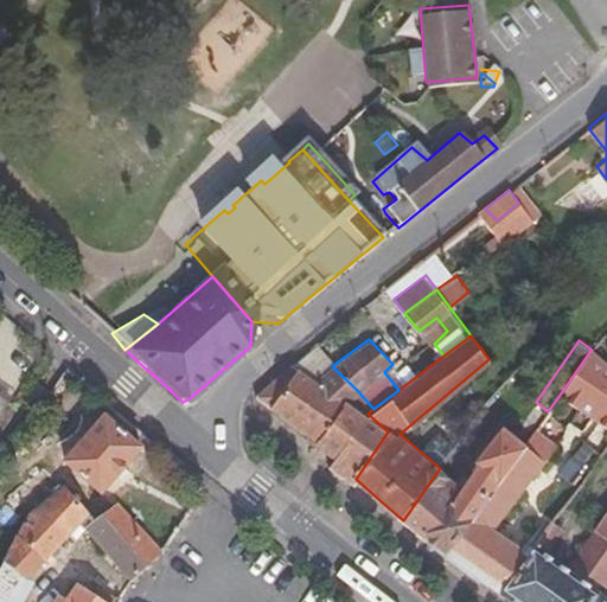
[(334,364),(317,343),(289,364),(312,382),(332,366),(334,364)]
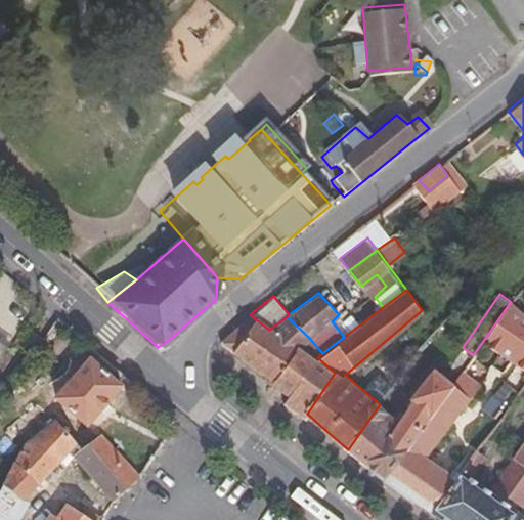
[(483,341),(523,369),(523,313),(511,302),(509,304),(483,341)]
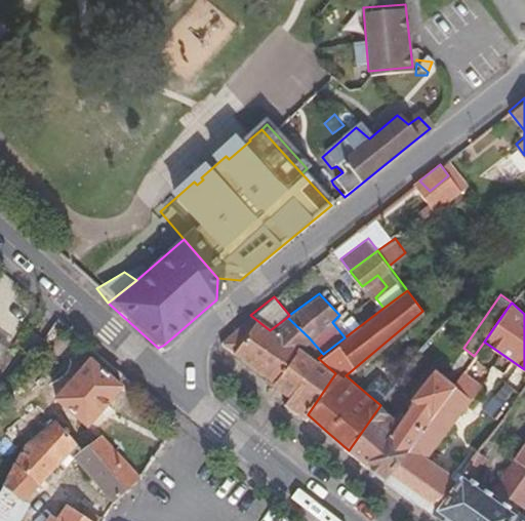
[(270,330),(250,315),(220,341),(248,362),(273,382),(299,346),(309,337),(287,317),(270,330)]
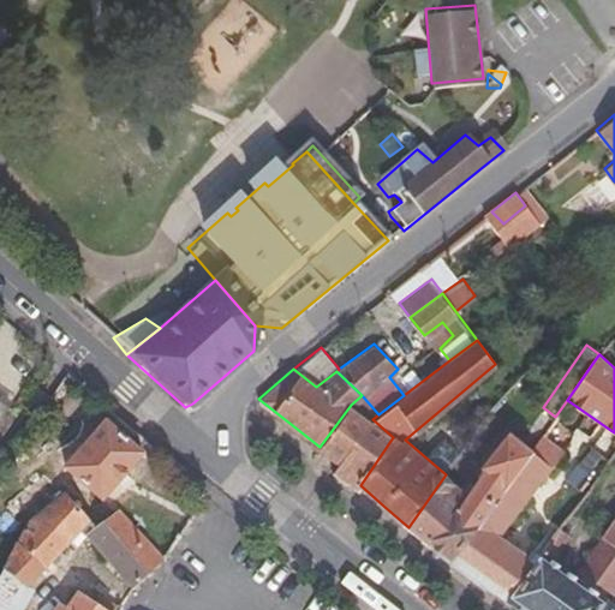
[(358,486),(360,485),(393,437),(372,419),(378,414),(362,395),(351,405),(320,447),(330,456),(340,464),(336,470),(346,477),(358,486)]
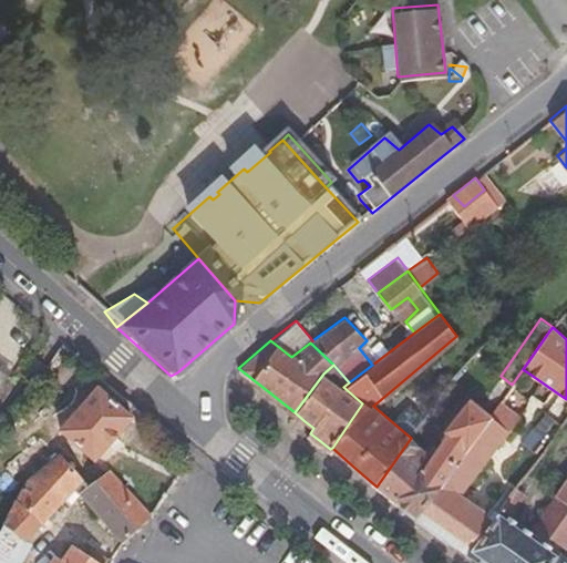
[(0,390),(9,377),(0,369),(0,390)]
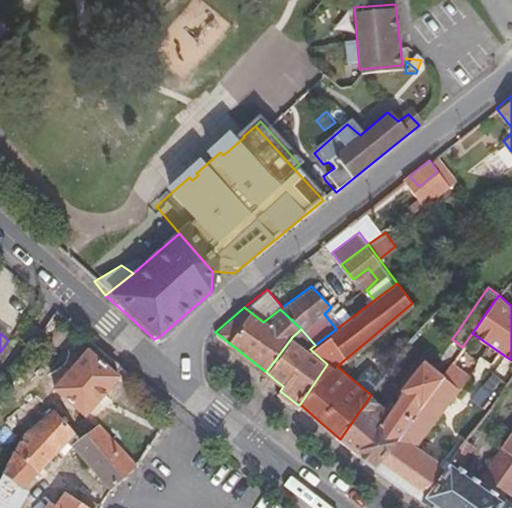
[(55,387),(86,414),(118,376),(88,350),(55,387)]
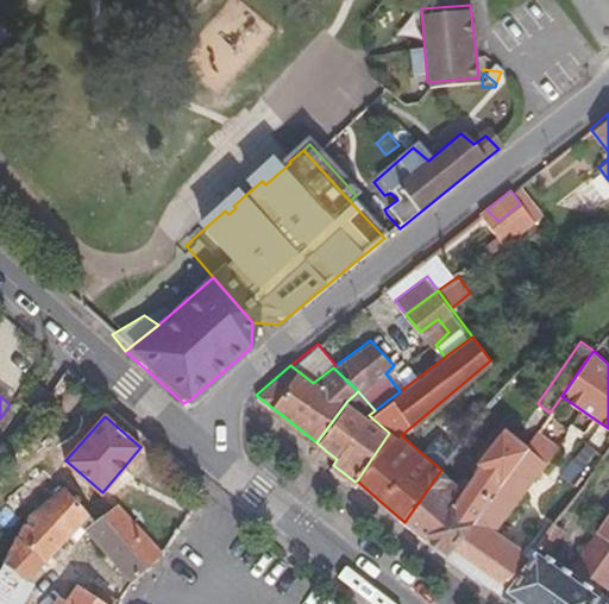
[(560,447),(538,431),(526,446),(509,471),(479,514),(447,555),(473,574),(502,595),(531,554),(501,533),(560,447)]
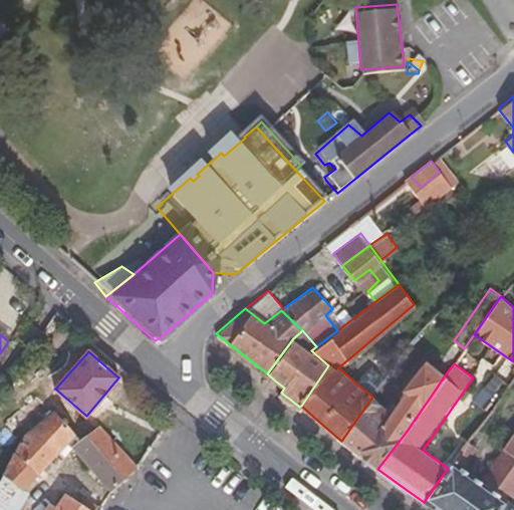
[(392,413),(372,397),(341,441),(355,452),(358,455),(377,469),(405,434),(430,398),(444,376),(427,364),(412,384),(392,413)]
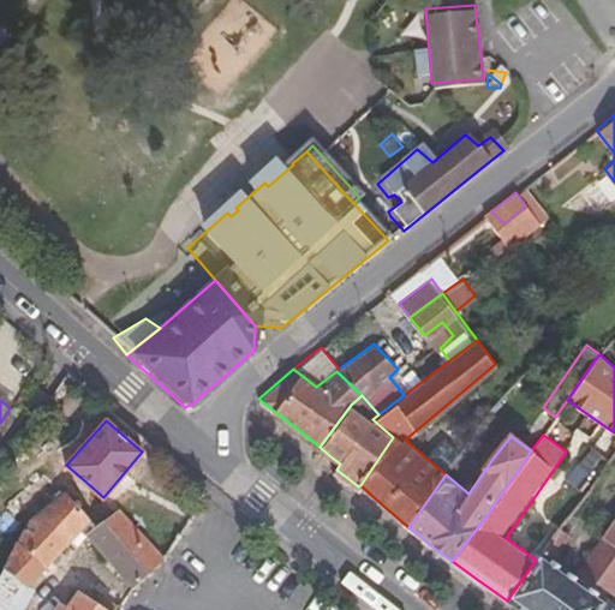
[(443,442),(430,461),(446,474),(446,473),(459,453),(443,442)]
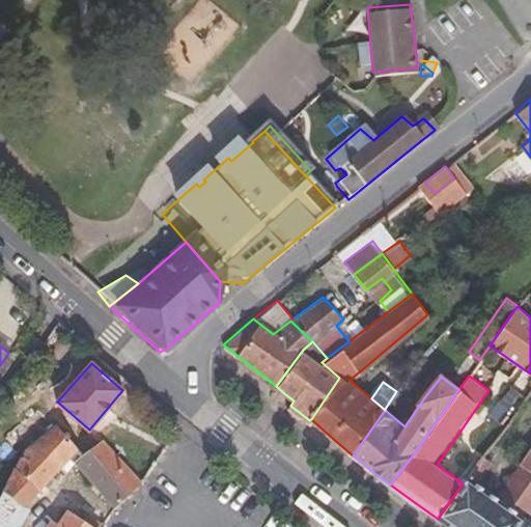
[(2,491),(24,506),(79,448),(55,423),(25,449),(2,491)]
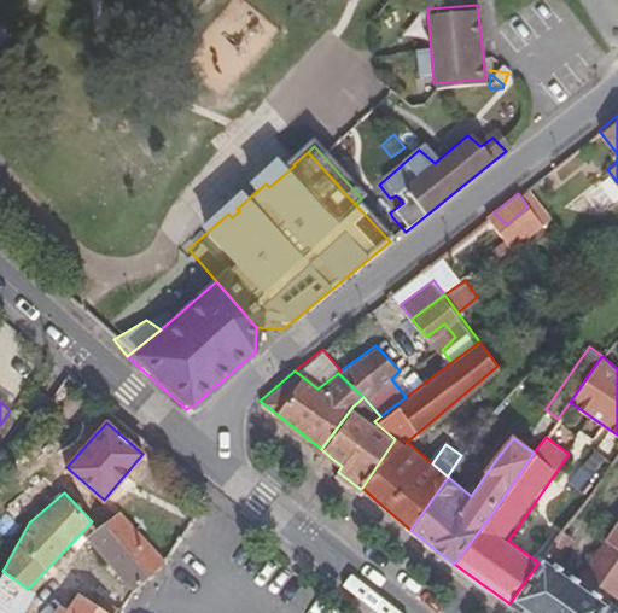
[(86,536),(134,591),(138,585),(151,573),(165,561),(120,509),(97,527),(86,536)]
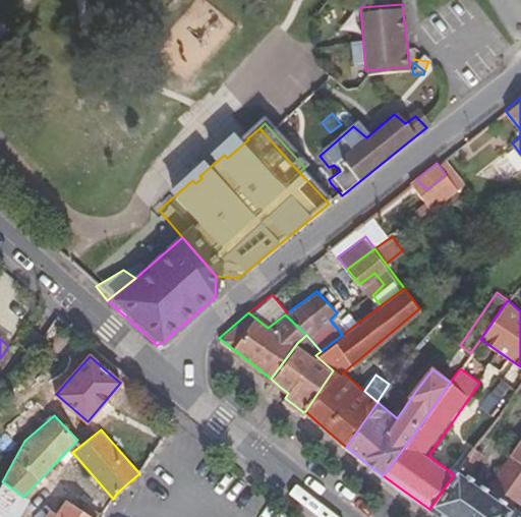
[(520,441),(487,489),(494,493),(475,516),(520,516),(520,513),(516,510),(520,501),(520,441)]
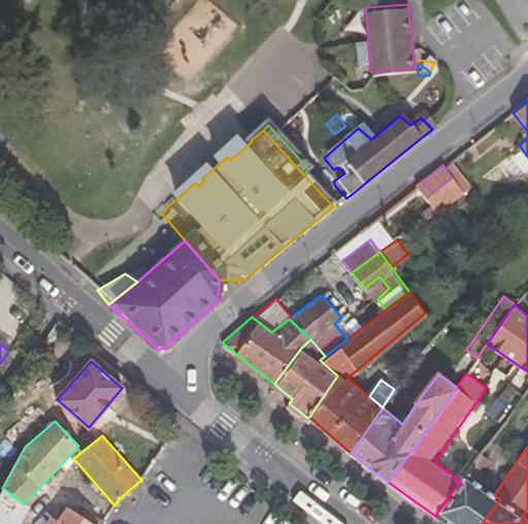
[(489,460),(480,454),(460,481),(435,516),(446,523),(482,523),(500,499),(494,495),(476,483),(475,480),(489,460)]
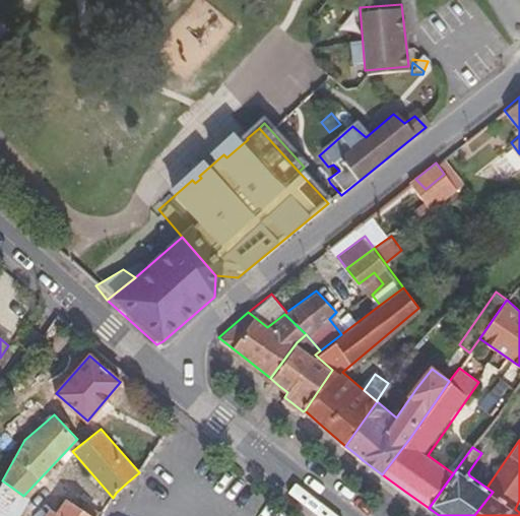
[(0,515),(18,515),(28,501),(23,496),(2,480),(0,484),(0,515)]
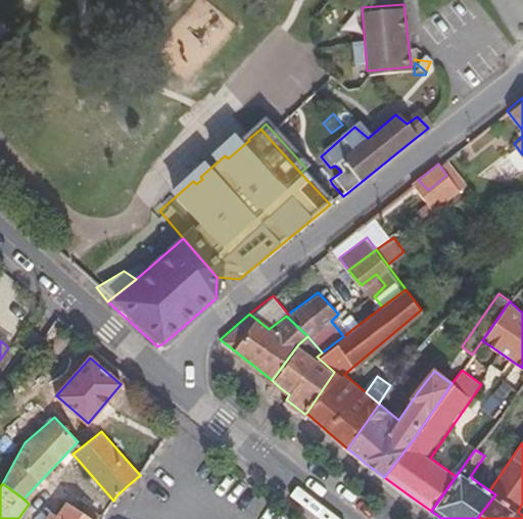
[(91,518),(80,511),(65,502),(55,515),(49,513),(45,518),(91,518)]
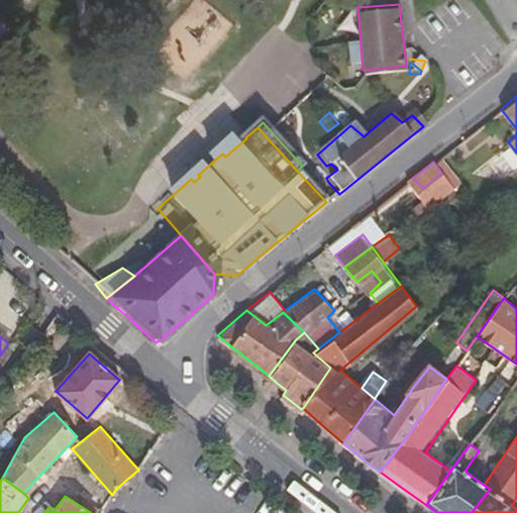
[(84,498),(79,505),(90,512),(99,512),(101,511),(84,498)]
